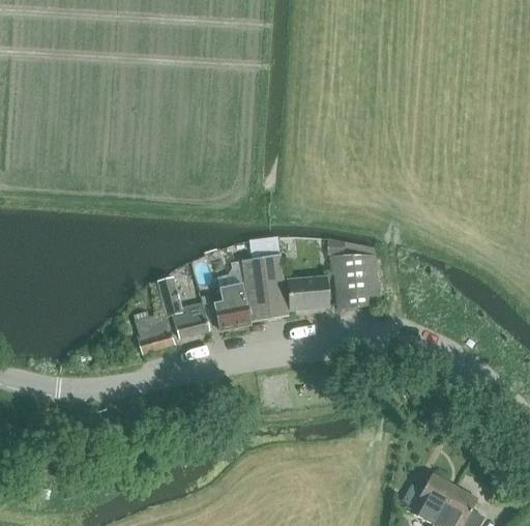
[(223,301),(213,303),(219,328),(249,323),(248,321),(252,321),(281,316),(287,315),(280,253),(242,260),(244,283),(219,289),(223,301)]
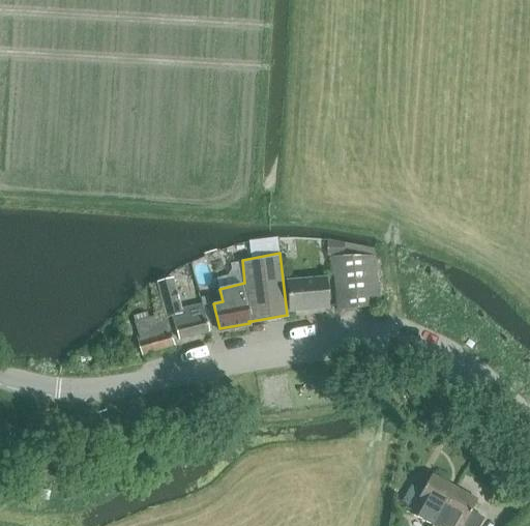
[(373,253),(330,253),(336,308),(378,302),(373,253)]
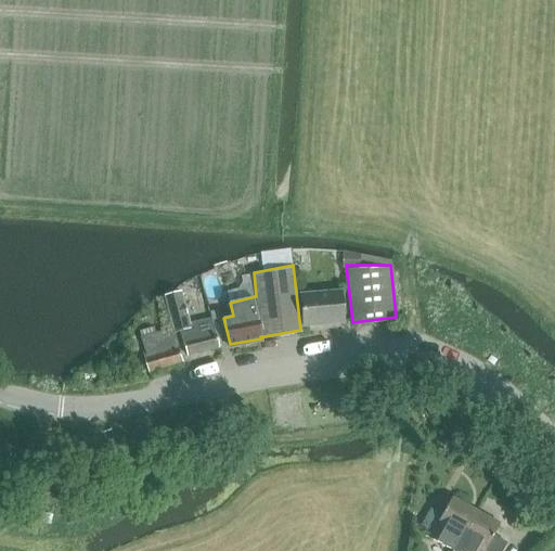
[(343,320),(340,287),(299,291),(302,323),(343,320)]
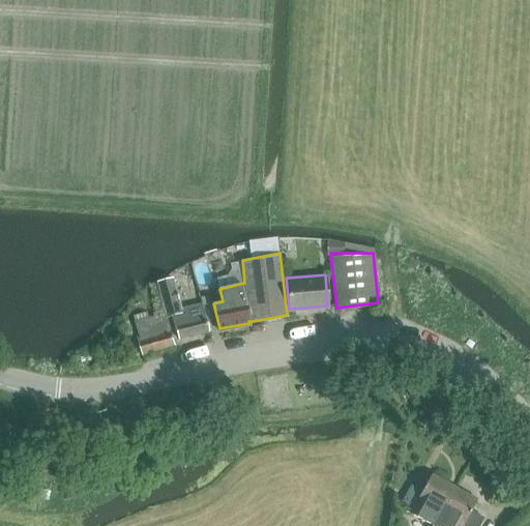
[(172,275),(156,280),(162,297),(165,311),(165,312),(166,315),(171,314),(178,337),(208,328),(202,304),(202,301),(181,307),(173,275),(172,275)]
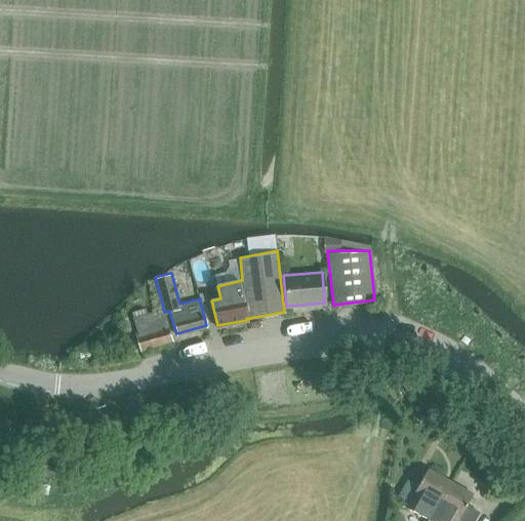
[(146,306),(131,311),(137,329),(135,330),(140,348),(172,338),(168,325),(164,312),(163,309),(163,308),(148,313),(146,306)]
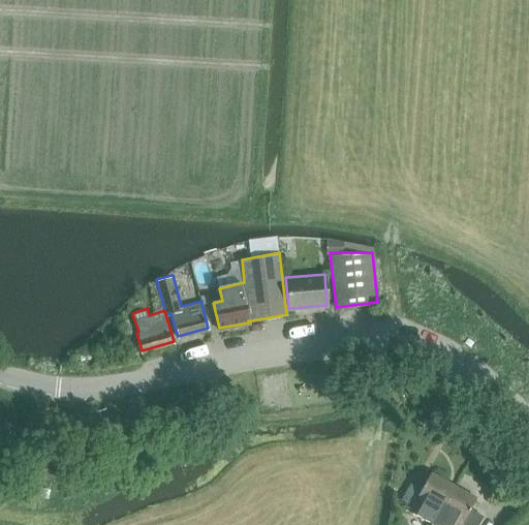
[(405,500),(402,505),(431,522),(454,484),(431,471),(422,488),(410,481),(401,497),(405,500)]
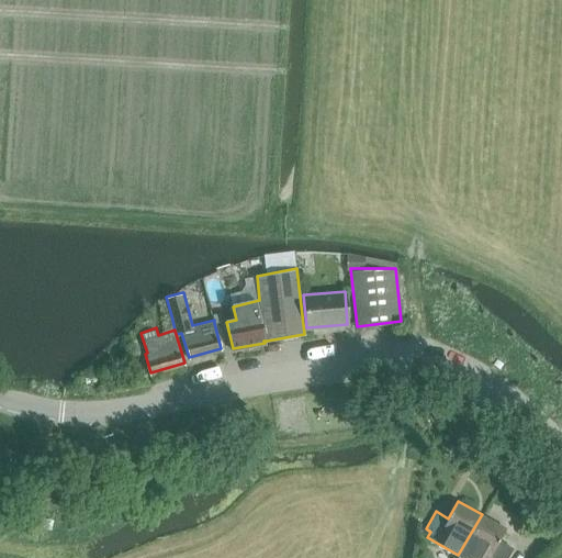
[(482,514),(458,555),(462,557),(505,557),(513,547),(498,538),(505,527),(482,514)]
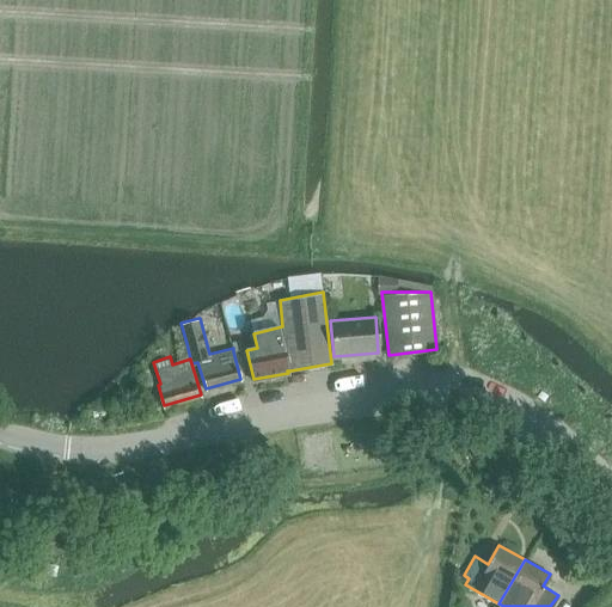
All buildings are outlined.
